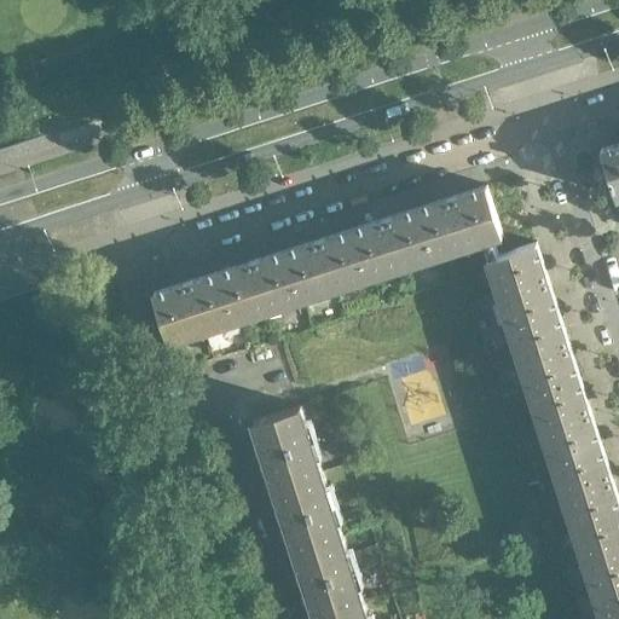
[(618,195),(618,140),(601,148),(617,196),(618,195)]
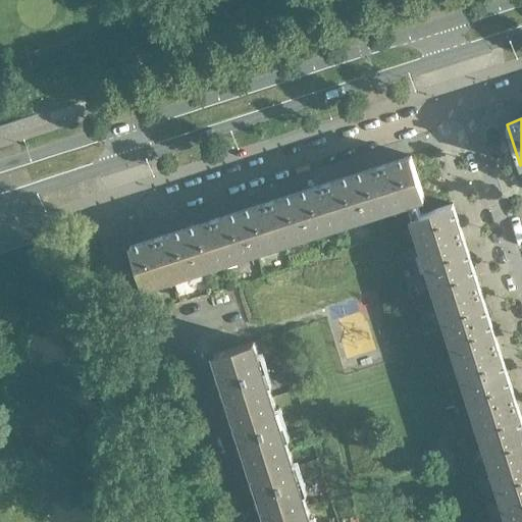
[(424,197),(411,155),(354,173),(367,214),(407,202),(416,199),(424,197)]
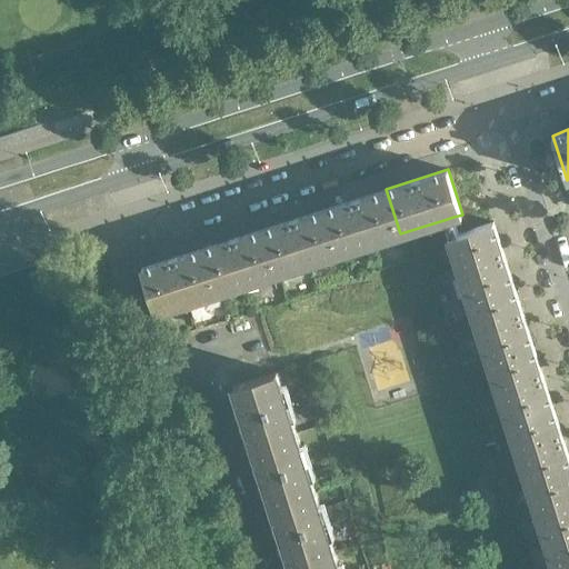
[(400,233),(386,189),(326,208),(340,253),(400,233)]
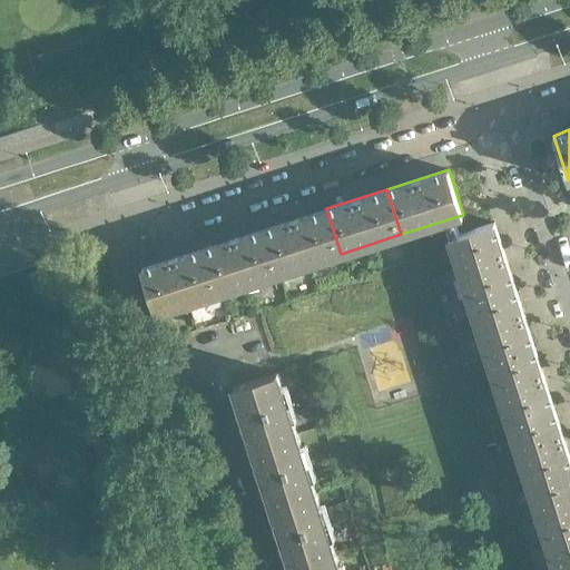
[(341,254),(326,208),(265,228),(279,273),(341,254)]
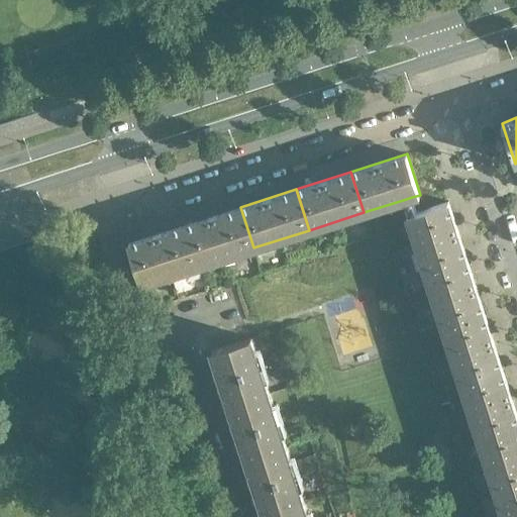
[(416,211),(412,197),(403,200),(408,214),(416,211)]
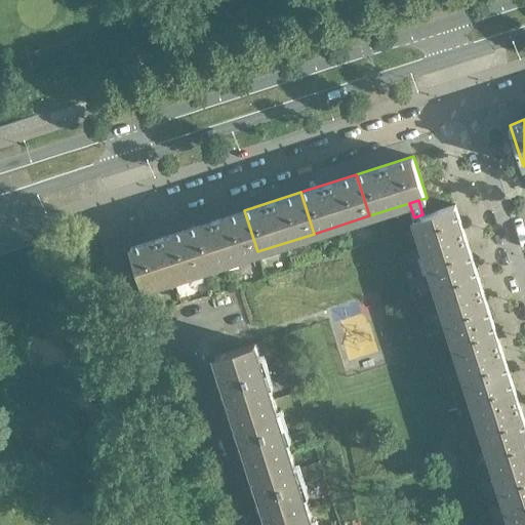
[(474,260),(465,233),(455,204),(422,214),(414,217),(432,274),(474,260)]
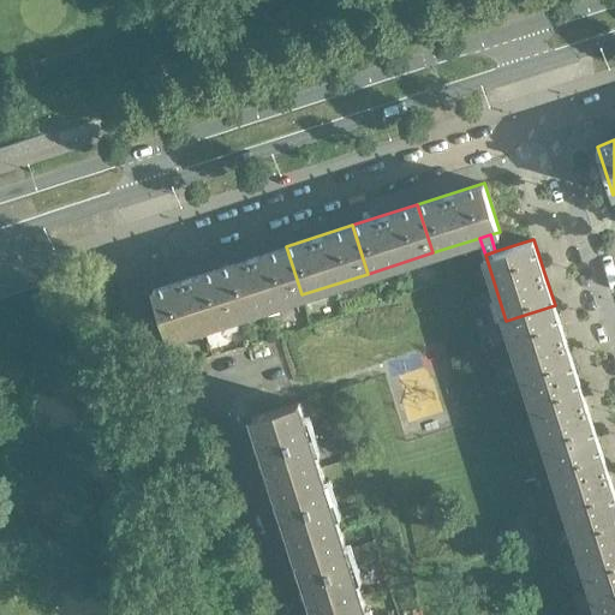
[(302,294),(286,246),(221,267),(237,316),(302,294)]
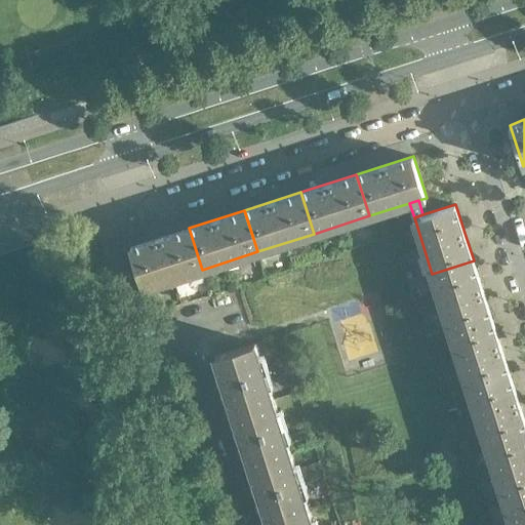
[(202,270),(189,228),(131,246),(145,288),(202,270)]
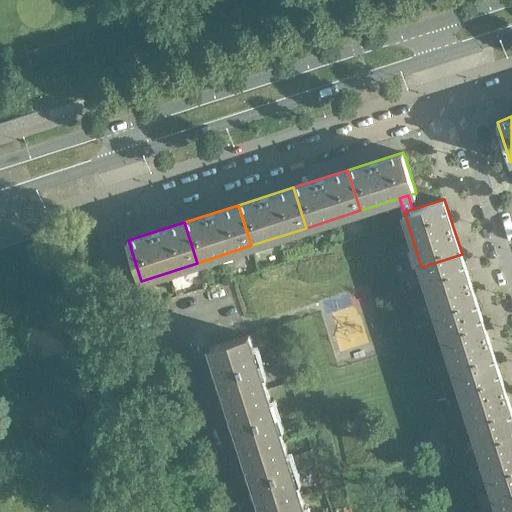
[(479,309),(462,254),(421,267),(439,322),(479,309)]
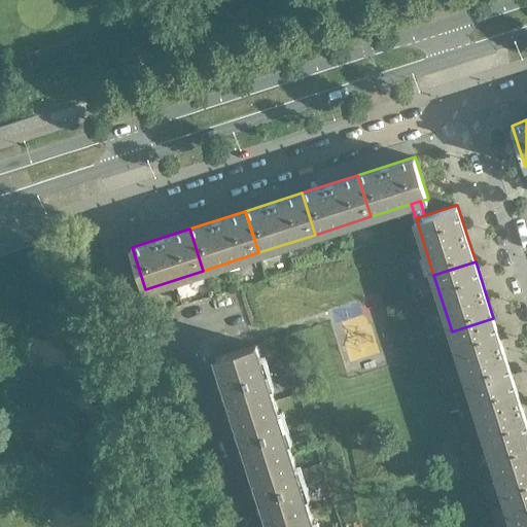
[(512,375),(493,318),(452,331),(469,387),(512,375)]
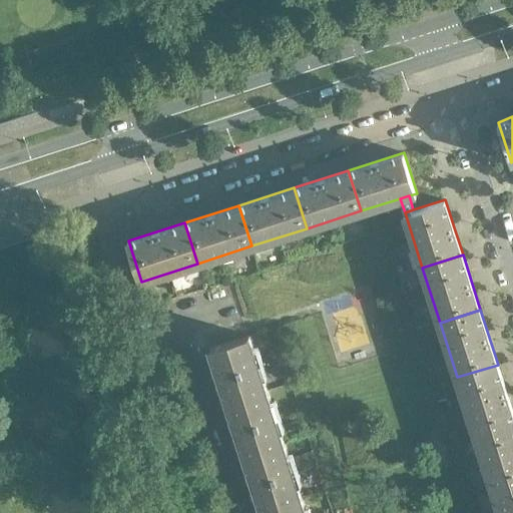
[(268,390),(259,362),(249,335),(210,348),(228,402),(268,390)]
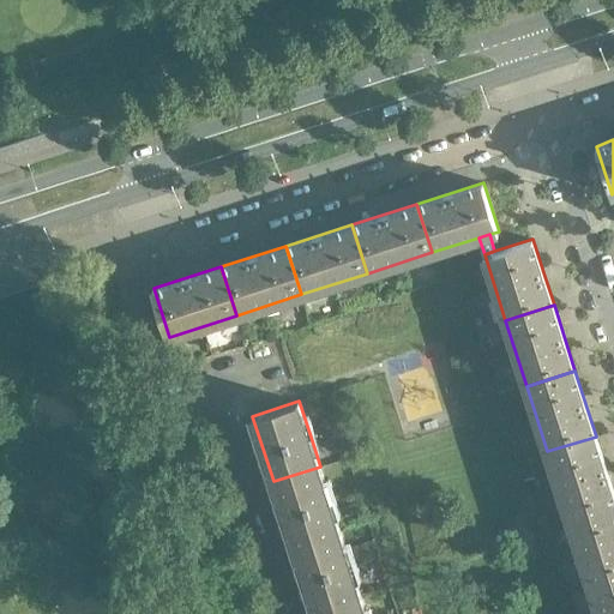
[(613,503),(613,493),(596,437),(547,451),(569,517),(613,503)]
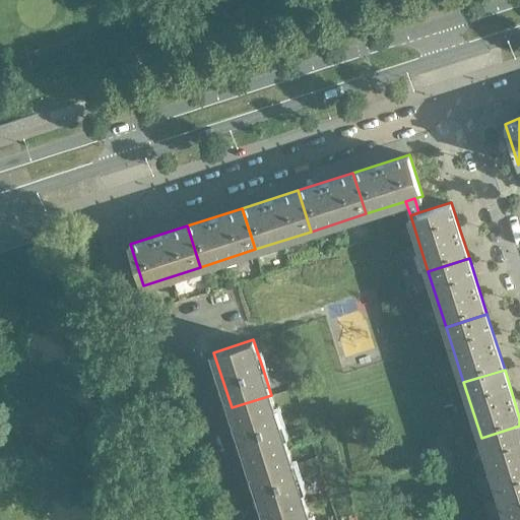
[(288,449),(279,421),(271,395),(232,407),(249,462),(288,449)]
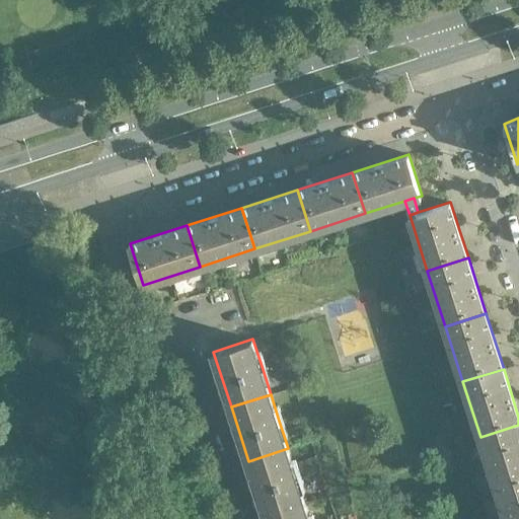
[(518,485),(518,425),(480,437),(498,493),(518,485)]
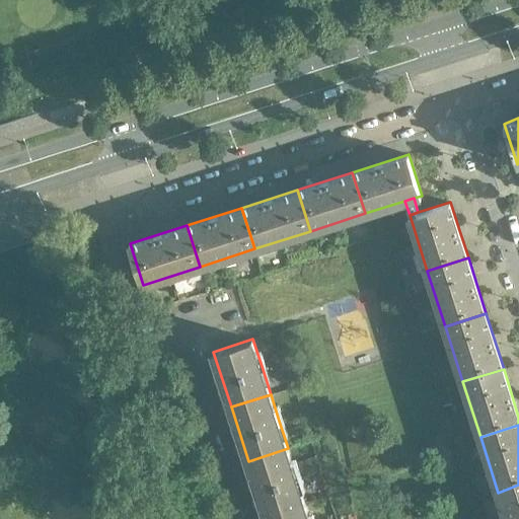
[(305,502),(296,475),(288,448),(248,461),(266,515),(305,502)]
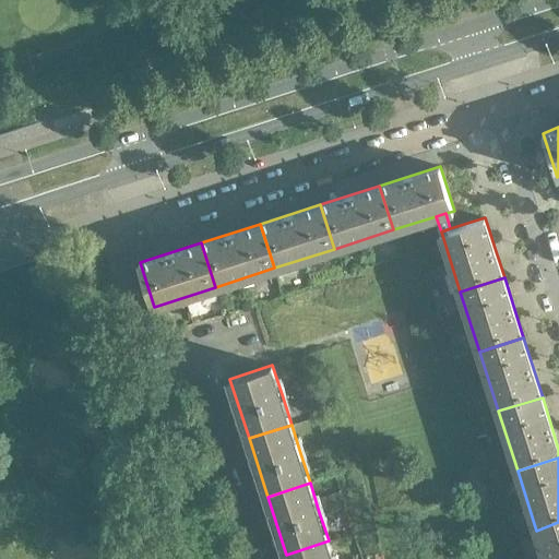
[(558,558),(558,522),(536,531),(545,558),(558,558)]
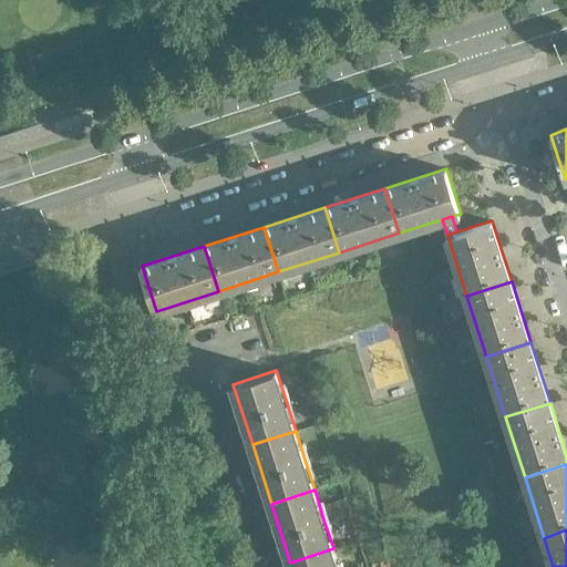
[(339,566),(333,548),(290,563),(291,566),(339,566)]
